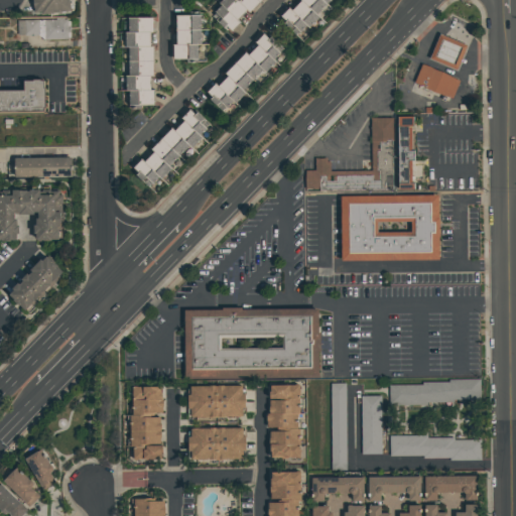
[(68,0),(70,12),(40,16),(39,13),(33,14),(30,0),(68,0)]
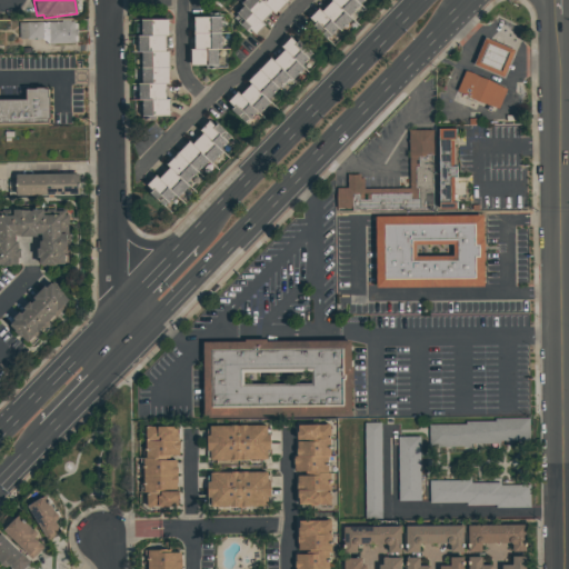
[(287,0),(273,15),(270,11),(259,22),(262,26),(253,35),(247,29),(245,31),(238,26),(242,21),(235,13),(242,6),(240,3),(242,0),(287,0)]
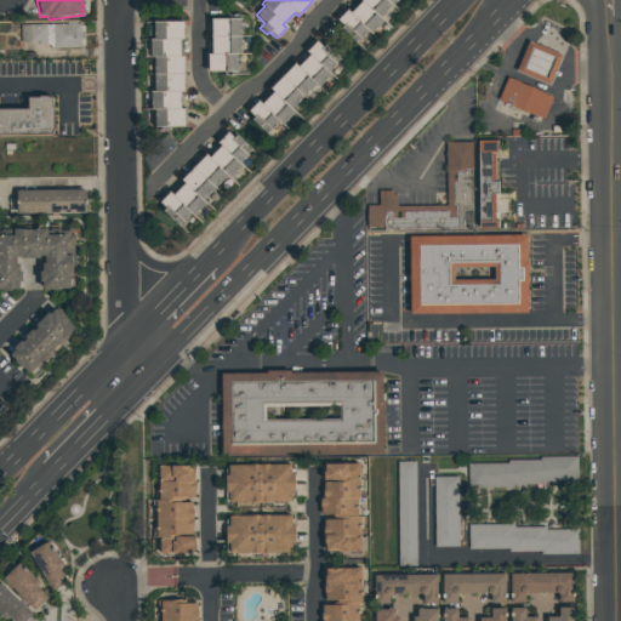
[(396,0),(377,18),(381,22),(370,35),(366,32),(358,41),(349,33),(346,36),(339,29),(341,26),(335,21),(345,11),(348,15),(360,1),(359,0),(396,0)]
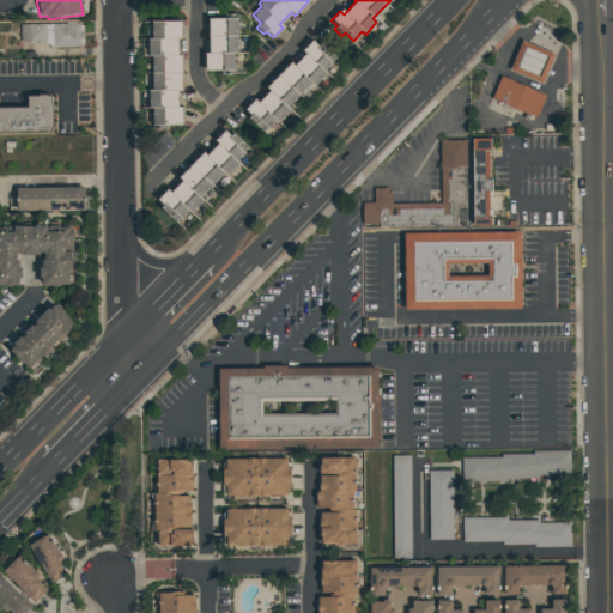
[(206,18),(236,17),(237,52),(232,52),(232,70),(202,71),(202,53),(206,53),(206,18)]
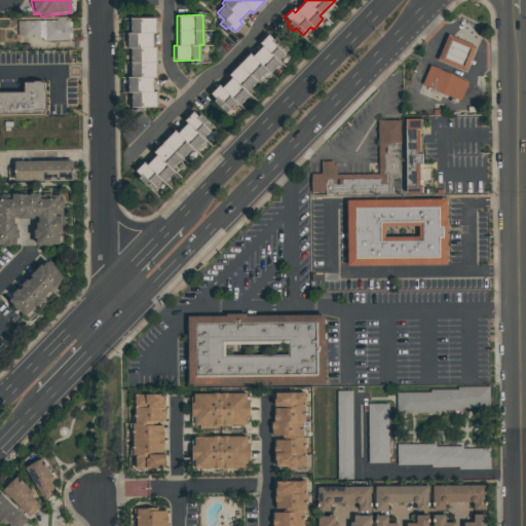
[(151,34),(151,48),(154,48),(155,78),(152,78),(152,92),(155,92),(155,108),(130,108),(130,94),(126,94),(126,78),(129,78),(129,48),(126,49),(126,34),(129,34),(129,19),(154,19),(154,34),(151,34)]
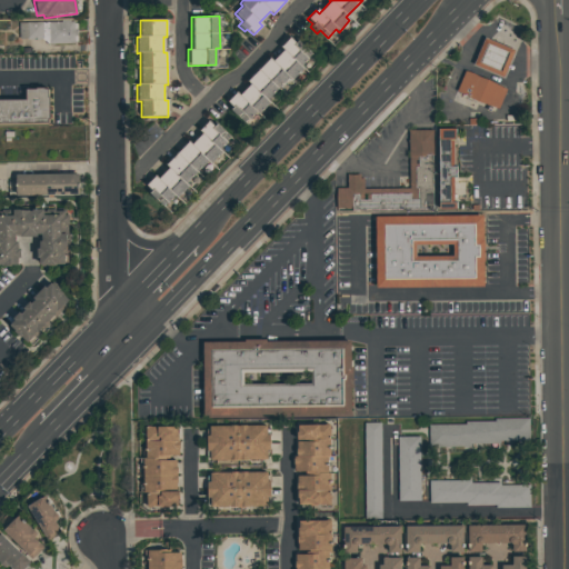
[(50,45),(78,43),(77,25),(71,25),(71,31),(57,31),(57,25),(49,25),(50,45)]
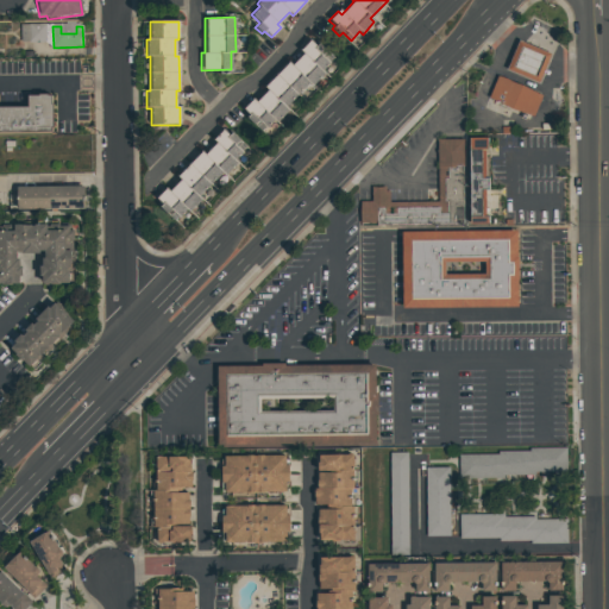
[(292,66),(301,55),(297,50),(308,39),(315,45),(316,43),(325,51),(321,54),(331,63),(322,71),(327,76),(314,90),(308,85),(286,107),(292,113),(281,124),(278,123),(269,132),(257,121),(252,125),(245,118),(249,115),(243,108),(251,99),(255,102),(267,90),(262,87),(287,62),(292,66)]
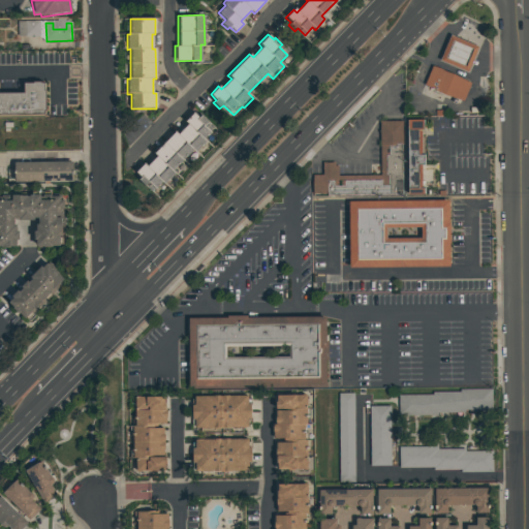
[(450,35),(479,47),(469,72),(440,60),(450,35)]
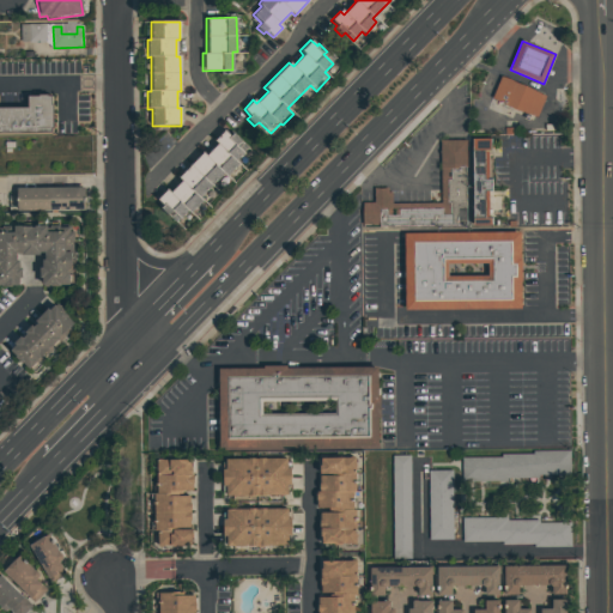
[(547,97),(539,116),(492,97),(501,78),(547,97)]
